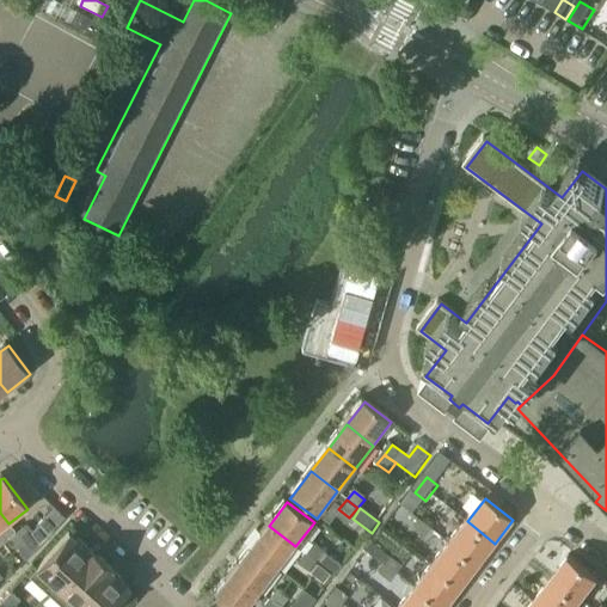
[(17,535),(35,558),(44,547),(59,531),(48,521),(34,538),(26,528),(17,535)]
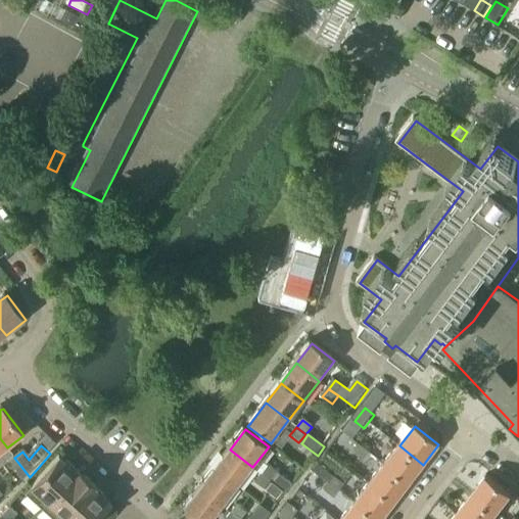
[(372,454),(361,445),(356,453),(366,461),(372,454)]
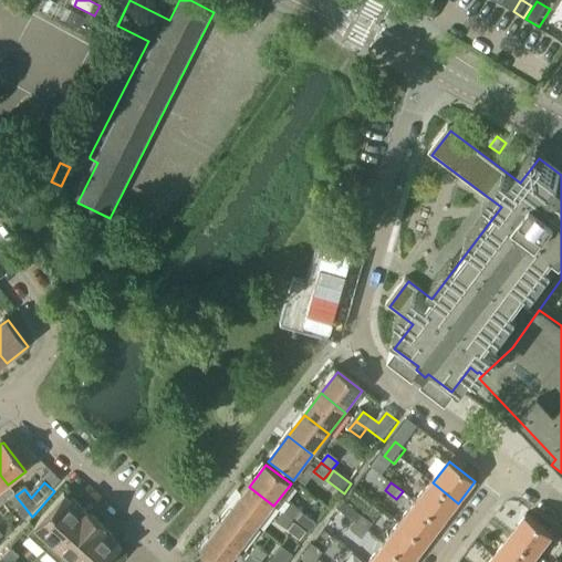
[(433,482),(417,503),(444,522),(458,503),(433,482)]
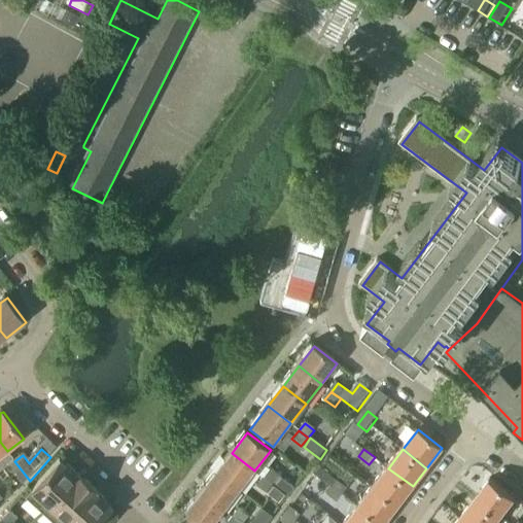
[(232,453),(217,473),(239,491),(254,471),(232,453)]
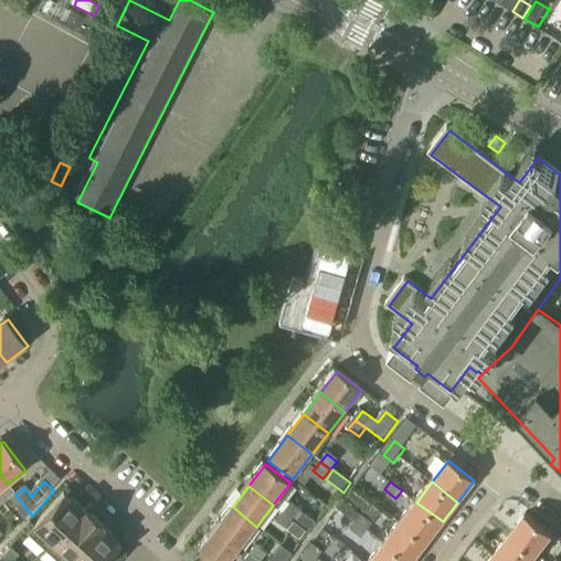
[(27,521),(32,516),(16,495),(10,500),(27,521)]
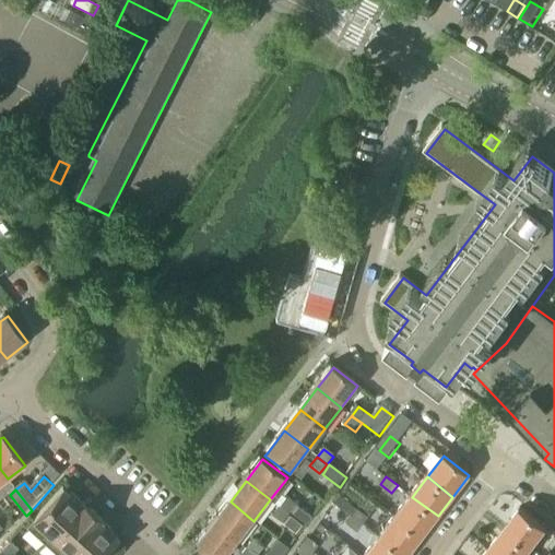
[(30,530),(47,546),(85,505),(85,504),(84,505),(74,496),(73,497),(66,491),(30,530)]
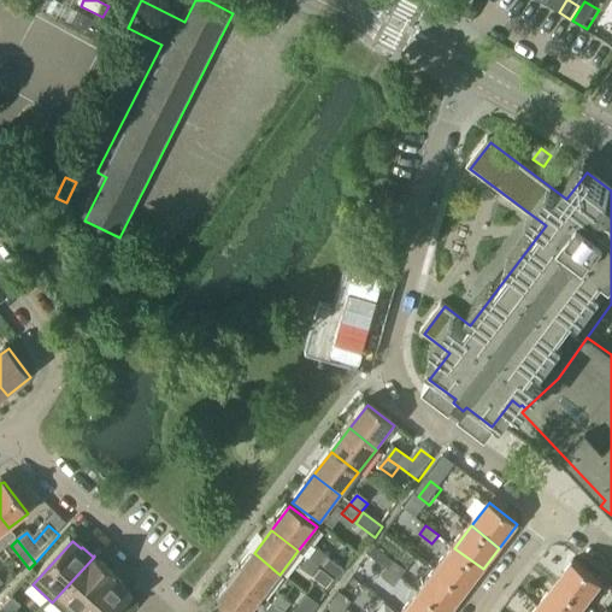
[(310,560),(321,569),(323,566),(327,568),(325,569),(342,581),(362,554),(352,547),(339,565),(318,549),(310,560)]
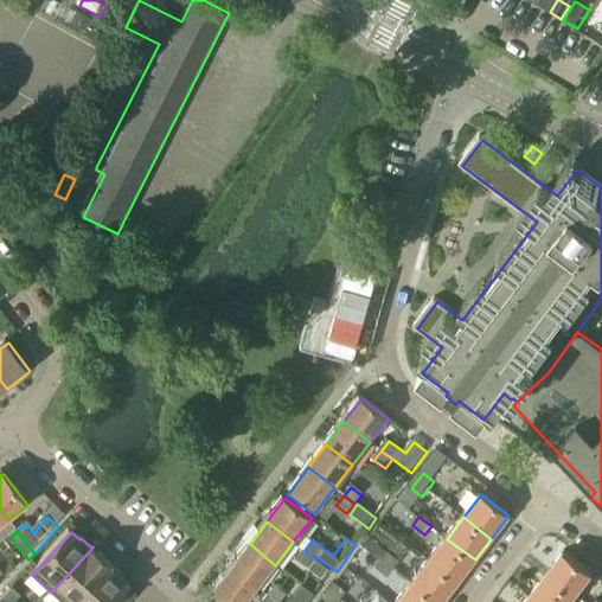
[(431,559),(460,581),(475,559),(447,539),(431,559)]
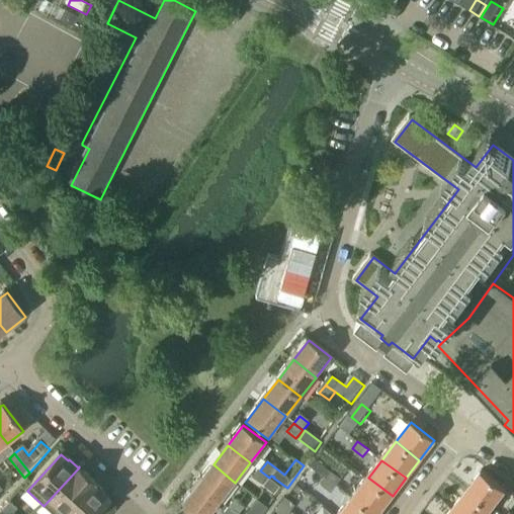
[(213,464),(198,485),(221,502),(235,483),(213,464)]
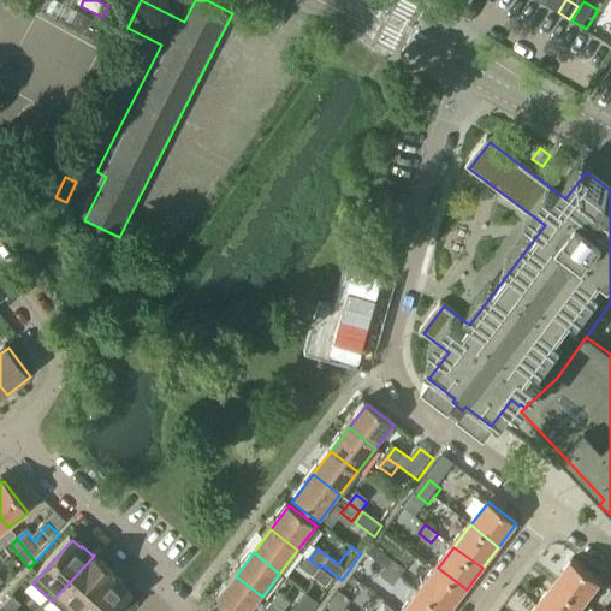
[(94,556),(52,601),(61,610),(81,610),(113,573),(94,556)]
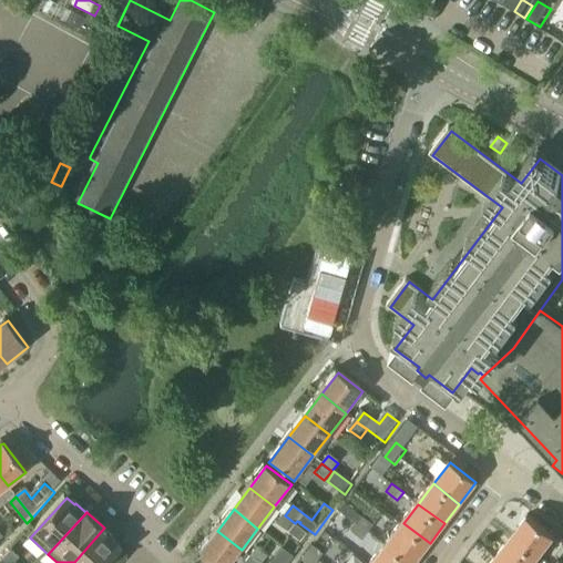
[(295,524),(295,523),(285,515),(278,524),(303,543),(309,534),(297,525),(295,524)]
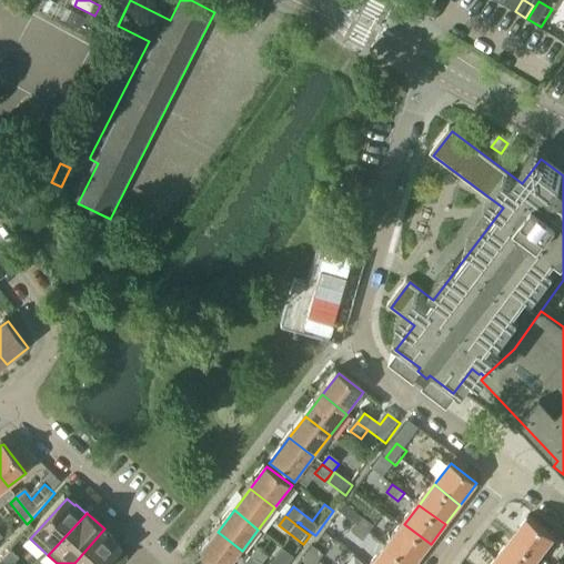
[(531,519),(515,540),(542,559),(556,539),(531,519)]
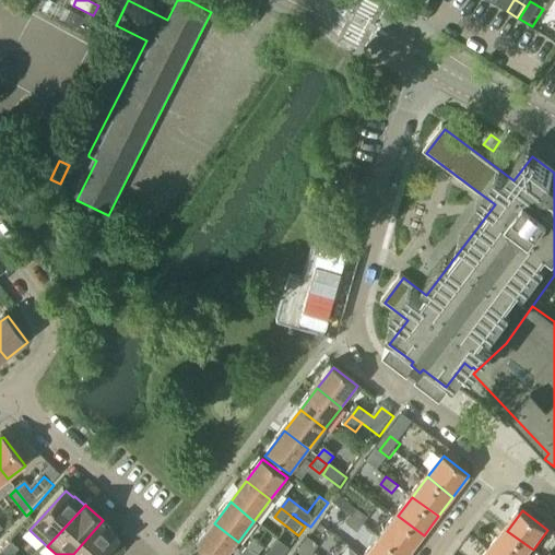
[(354,518),(354,519),(365,527),(370,519),(359,511),(354,518)]
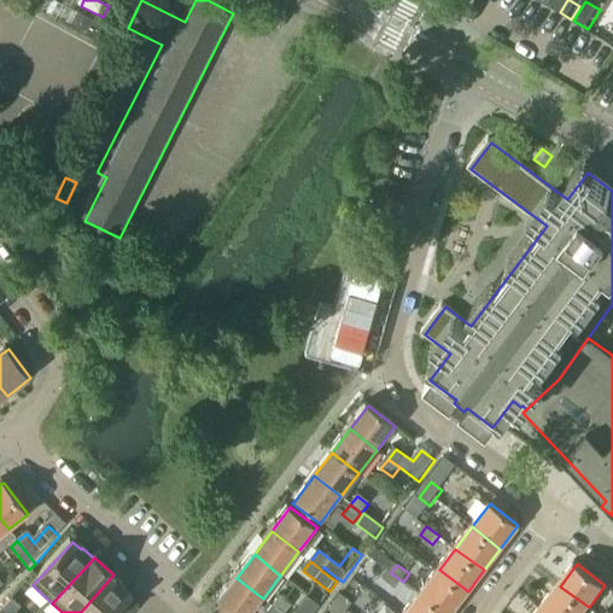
[(439,570),(421,595),(444,612),(451,612),(468,591),(439,570)]
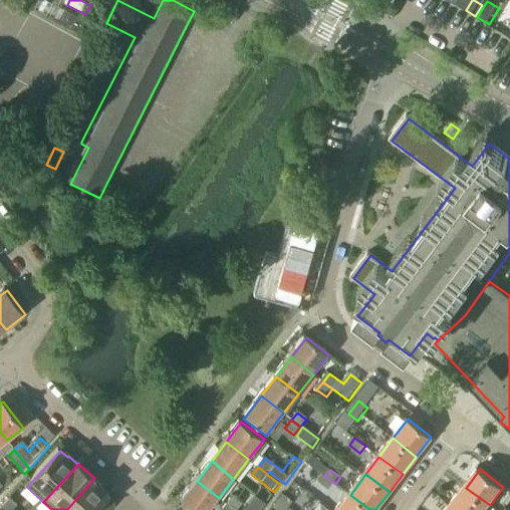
[(325,477),(320,483),(330,491),(335,484),(325,477)]
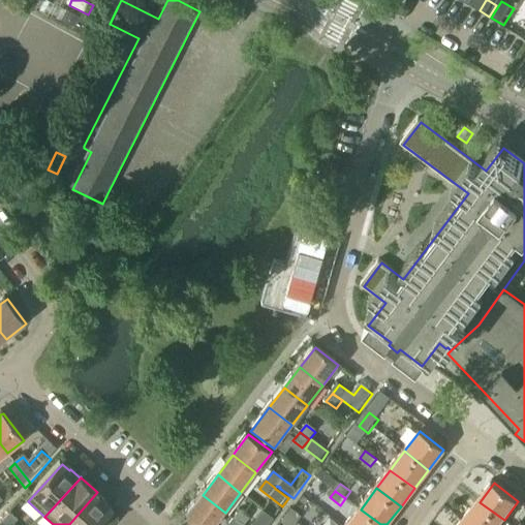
[(97,492),(69,524),(99,524),(113,511),(105,504),(107,502),(97,494),(98,493),(97,492)]
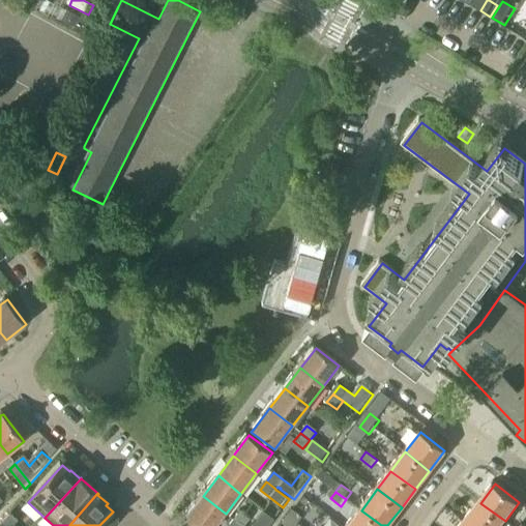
[(186,517),(198,525),(215,525),(226,514),(203,496),(186,517)]
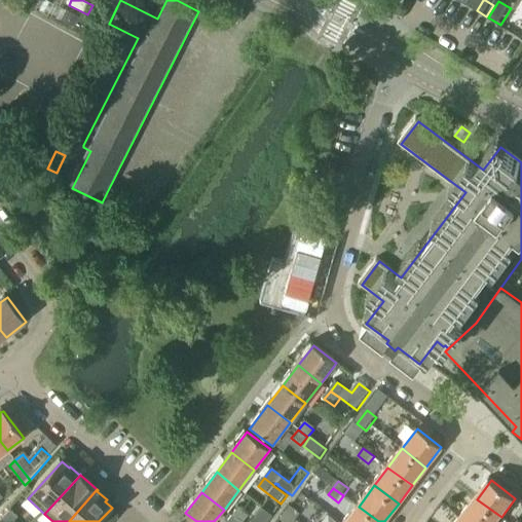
[(477,499),(461,520),(463,521),(497,521),(501,517),(477,499)]
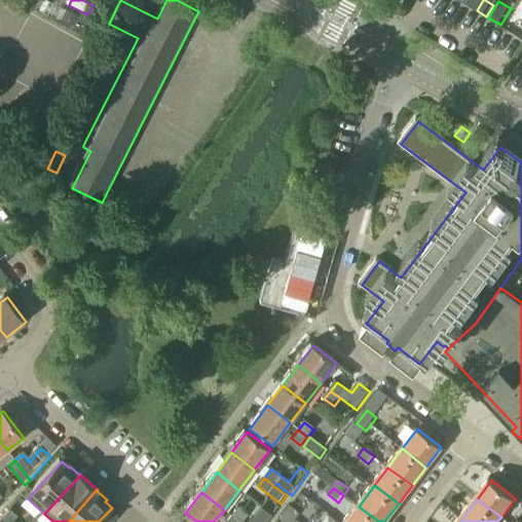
[(292,507),(287,514),(296,521),(298,521),(302,515),(292,507)]
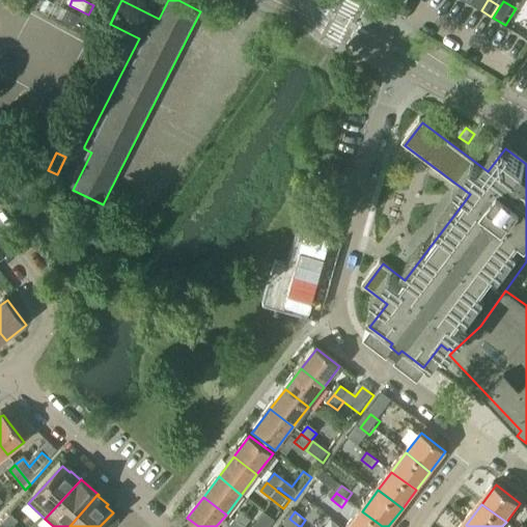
[(362,511),(350,526),(382,526),(362,511)]
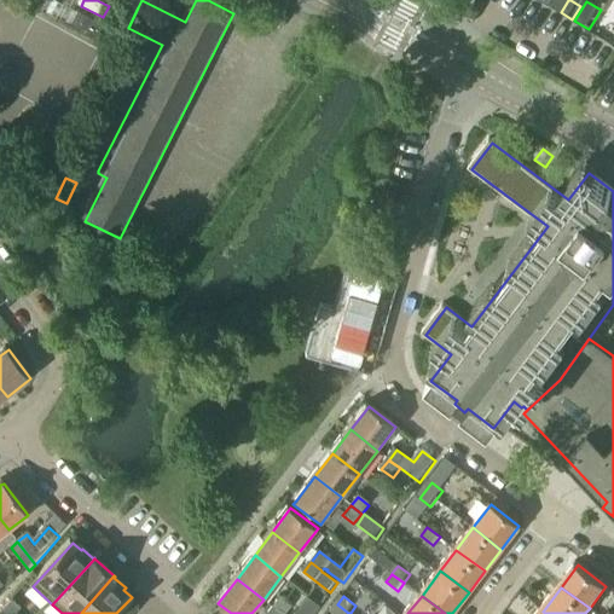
[(283,600),(276,609),(281,613),(291,613),(295,608),(283,600)]
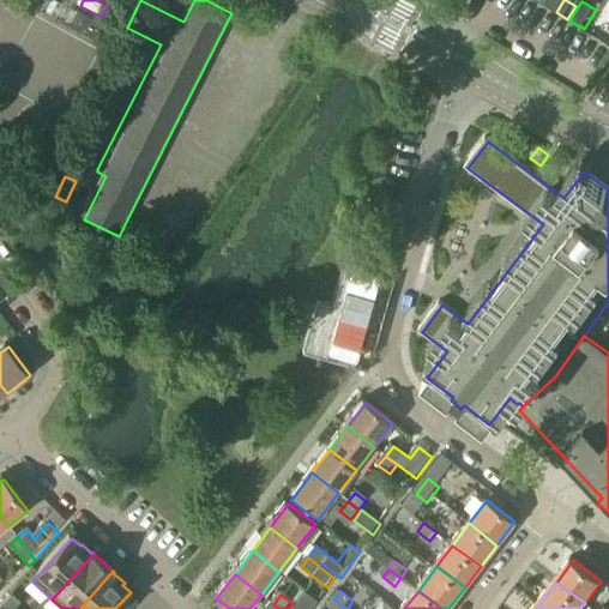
[(19,608),(20,607),(12,598),(4,608),(19,608)]
